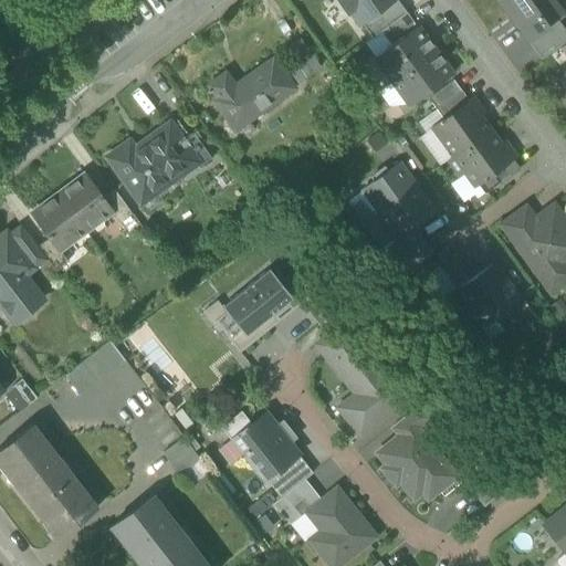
[(358,28),(360,25),(395,0),(337,0),(336,1),(346,16),(348,14),(358,28)]
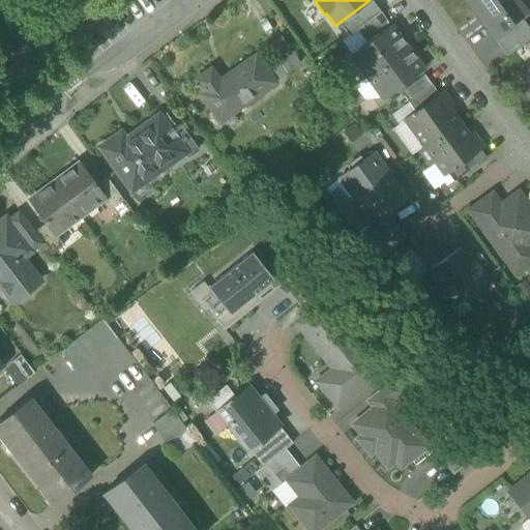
[(355,29),(380,11),(371,0),(370,0),(337,24),(347,35),(355,29)]
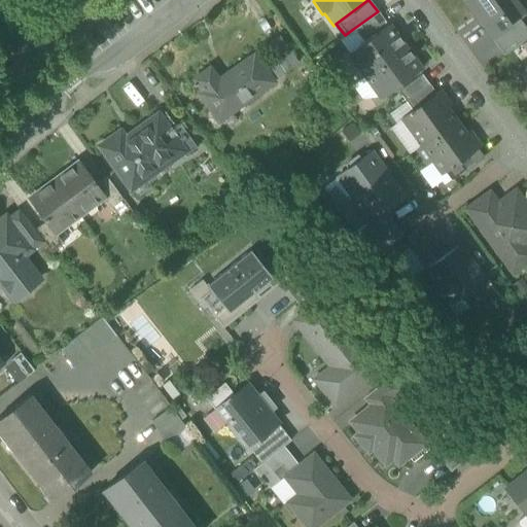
[(464,0),(463,1),(491,39),(510,26),(507,23),(517,16),(523,12),(514,0),(464,0)]
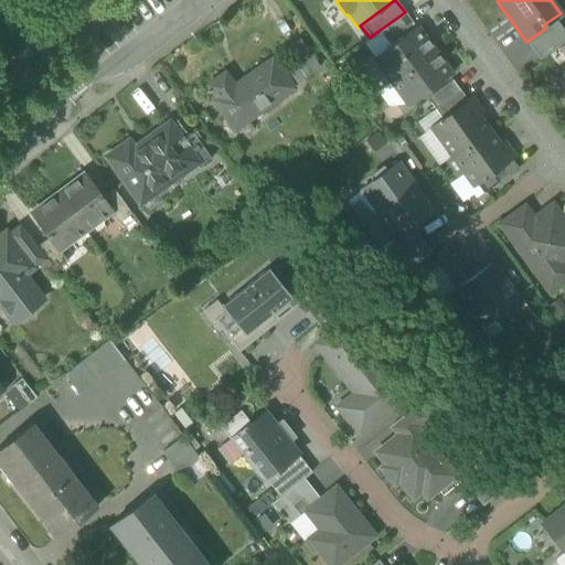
[(379,31),(387,42),(411,25),(412,25),(413,24),(405,12),(379,31)]
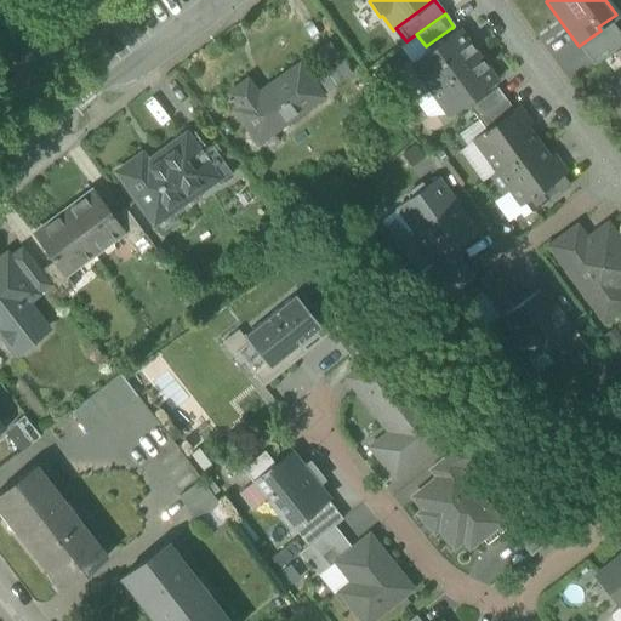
[(579,46),(593,66),(620,44),(620,35),(609,20),(598,27),(600,30),(579,46)]
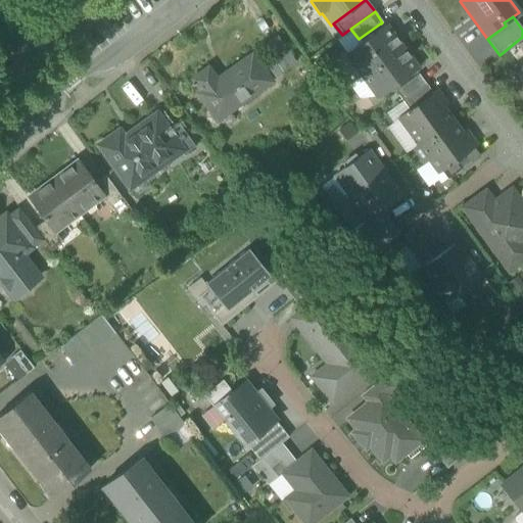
[(344,54),(361,77),(402,46),(394,36),(393,37),(385,26),(344,54)]
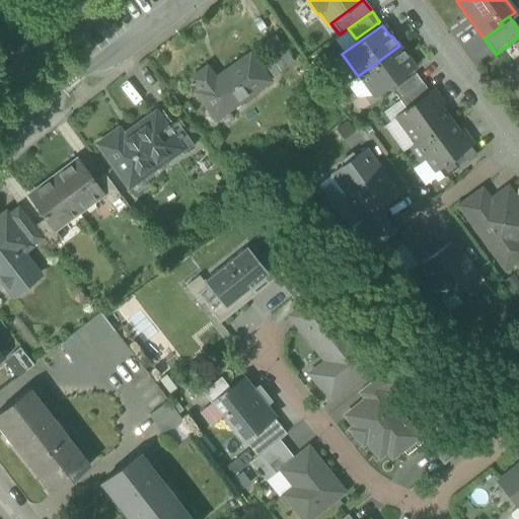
[(266,44),(286,72),(298,65),(277,35),(266,44)]
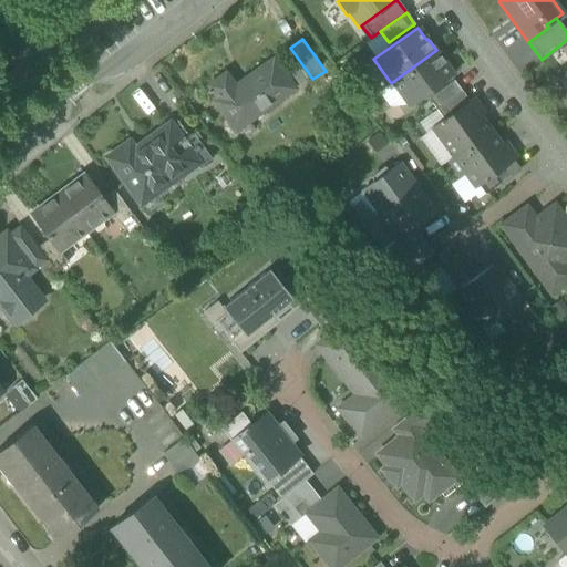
[(444,61),(436,50),(391,83),(408,106),(452,74),(443,62),(444,61)]
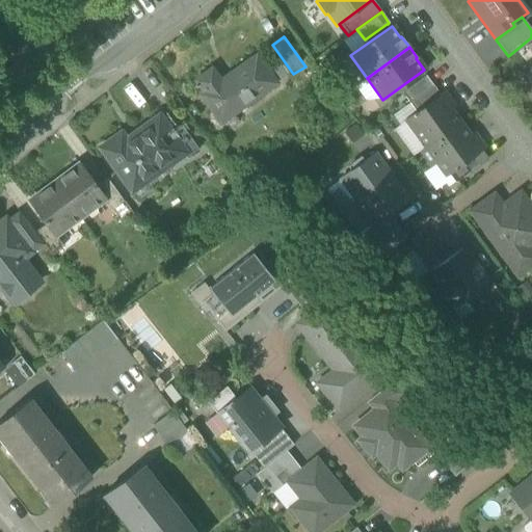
[(205,97),(219,118),(236,107),(240,112),(280,84),(276,81),(259,55),(231,75),(234,78),(221,86),(212,74),(200,83),(209,95),(205,97)]
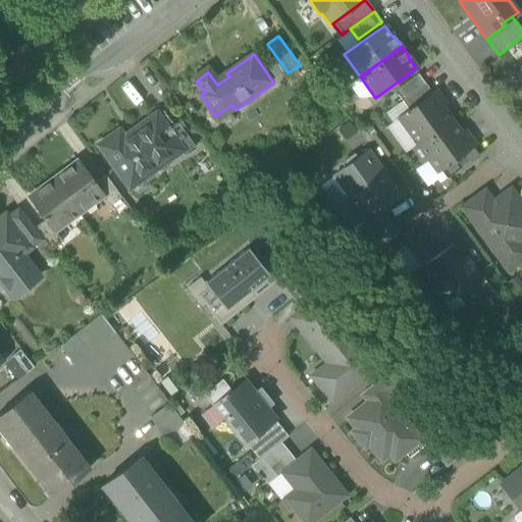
[(394,92),(401,101),(425,84),(418,73),(416,74),(417,74),(394,92)]
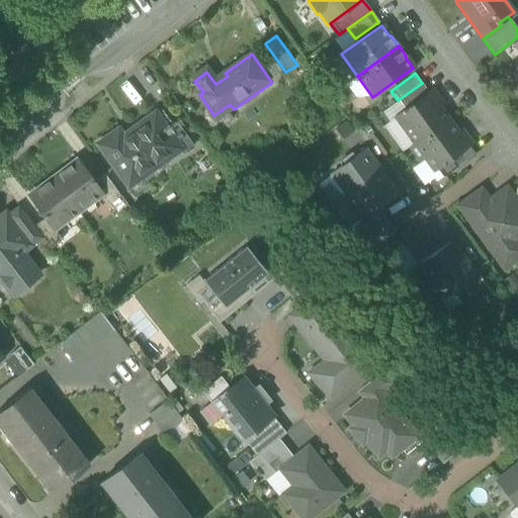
[(398,100),(406,110),(429,93),(422,83),(398,100)]
